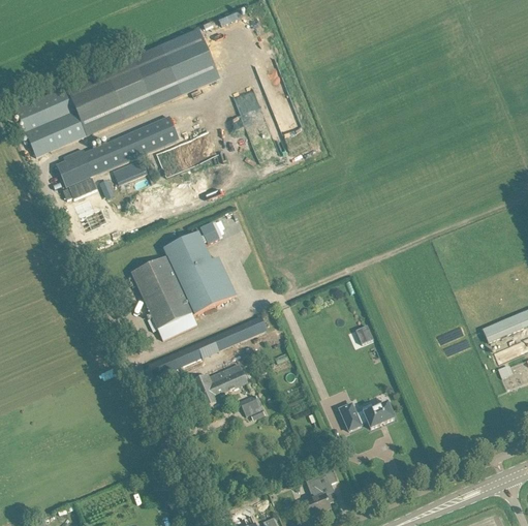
[(230,14),(220,19),(223,24),(233,19),(230,14)]
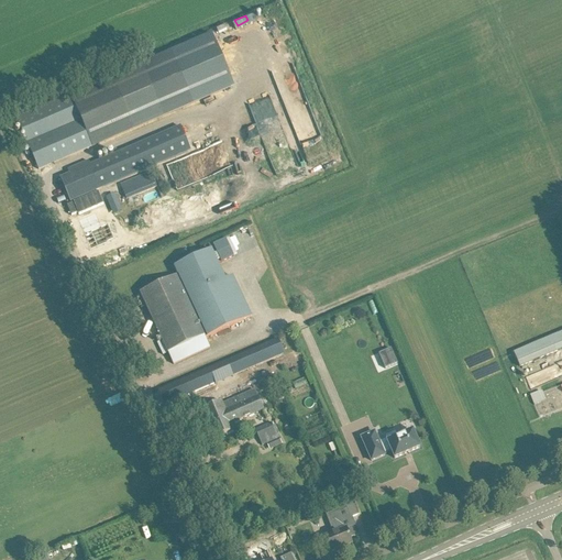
[(110,74),(15,114),(37,166),(132,125),(162,113),(223,87),(201,35),(140,62),(110,74)]
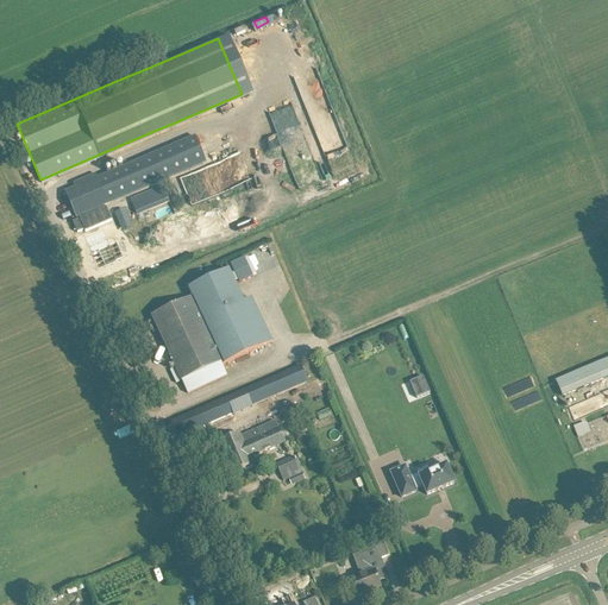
[(74,184),(64,189),(75,215),(205,159),(194,133),(96,175),(94,170),(73,181),(74,184)]
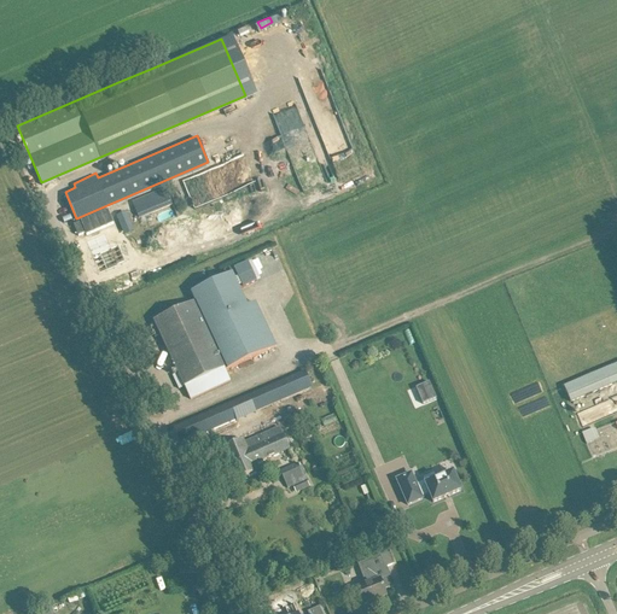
[(285,198),(310,188),(308,183),(300,186),(281,139),(271,144),(280,169),(274,171),(285,198)]
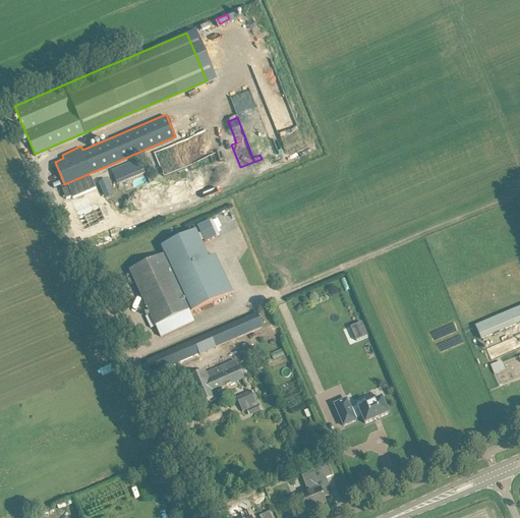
[(145,169),(138,156),(111,168),(117,181),(145,169)]
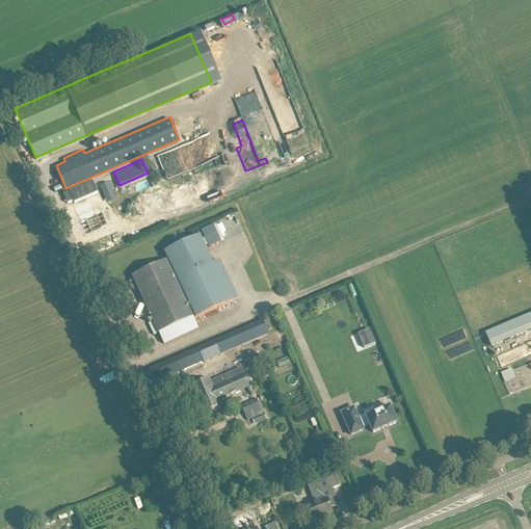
[(175,179),(177,185),(190,181),(188,175),(175,179)]
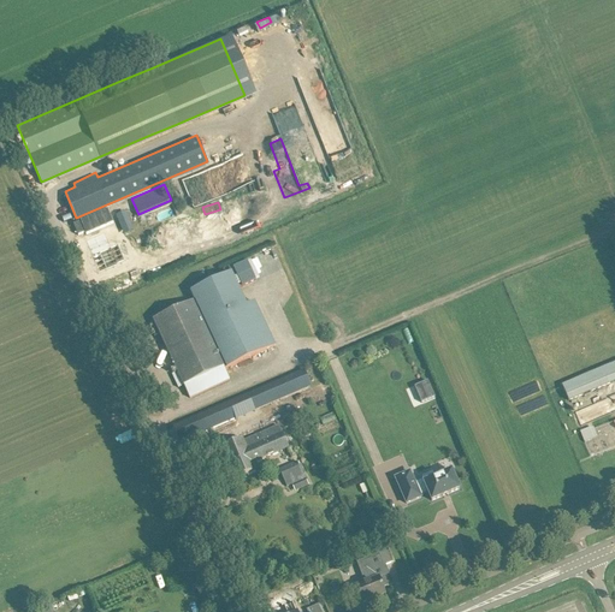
[(123,211),(114,213),(118,221),(125,218),(123,211)]
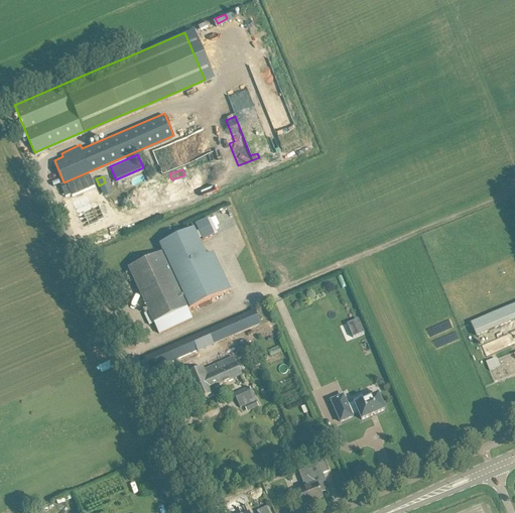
[(85,190),(70,197),(81,223),(96,217),(96,216),(101,214),(95,200),(90,202),(85,190)]
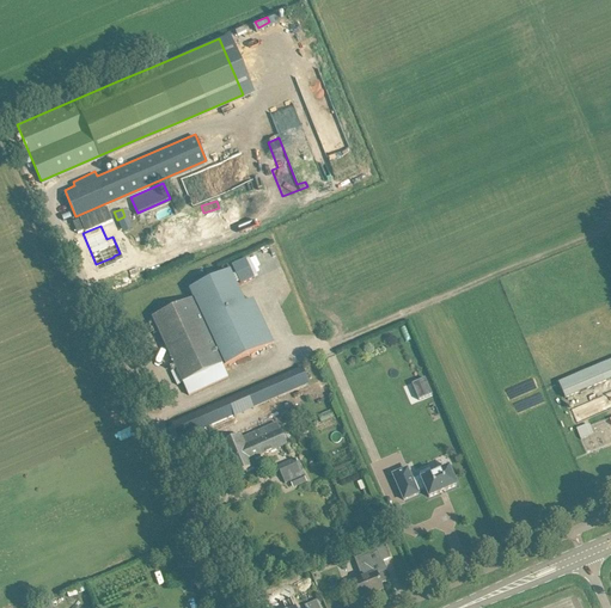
[(190,296),(151,314),(182,380),(208,368),(213,380),(227,374),(222,364),(264,344),(244,301),(236,283),(254,275),(244,256),(238,259),(230,263),(231,265),(236,276),(233,277),(228,266),(188,286),(193,295),(190,296)]
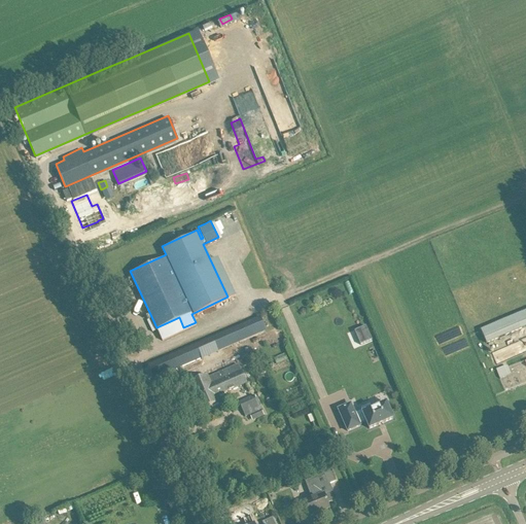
[(525,324),(525,308),(480,327),(486,341),(525,324)]
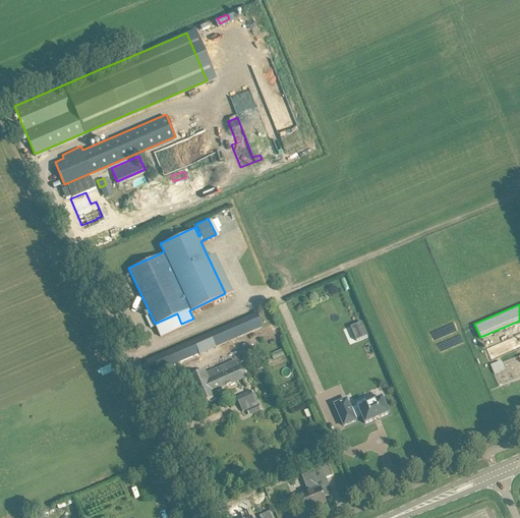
[(152,371),(261,325),(255,311),(147,358),(152,371)]
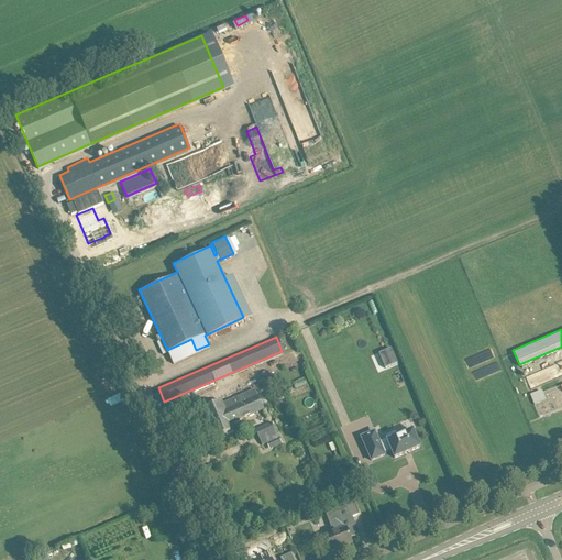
[(530,391),(533,401),(546,396),(541,386),(530,391)]
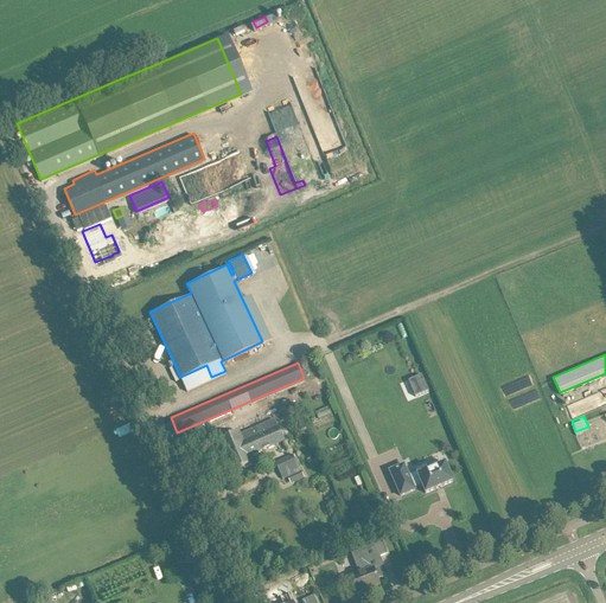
[(248,454),(282,438),(273,417),(238,431),(238,429),(217,438),(230,469),(252,461),(248,454)]
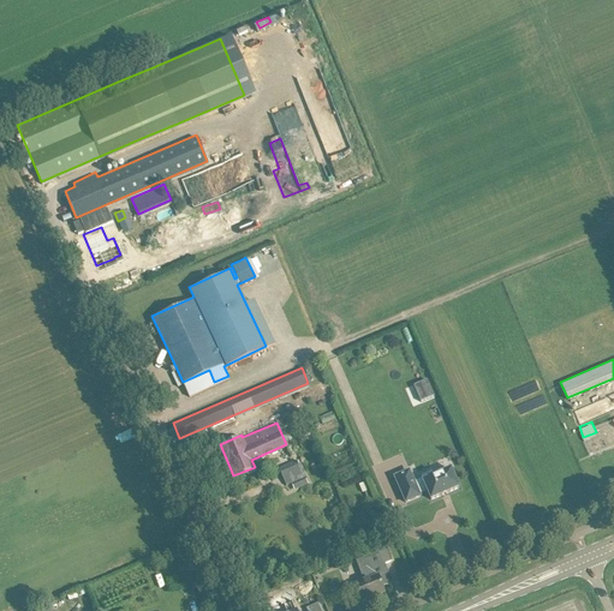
[(304,474),(296,457),(278,466),(285,483),(304,474)]
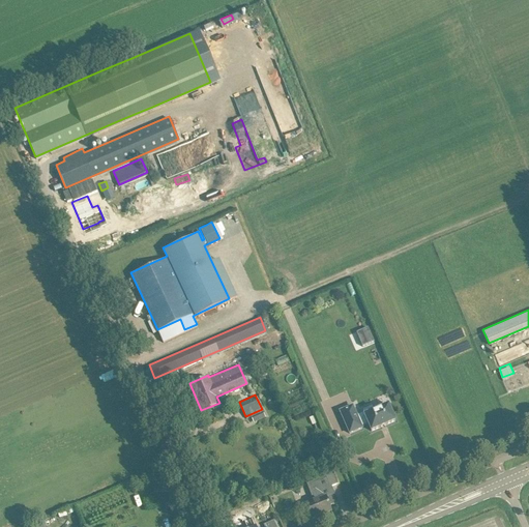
[(361,408),(362,410),(363,412),(356,415),(352,404),(339,409),(348,431),(361,426),(360,423),(366,420),(371,429),(394,418),(387,403),(373,408),(371,404),(361,408)]
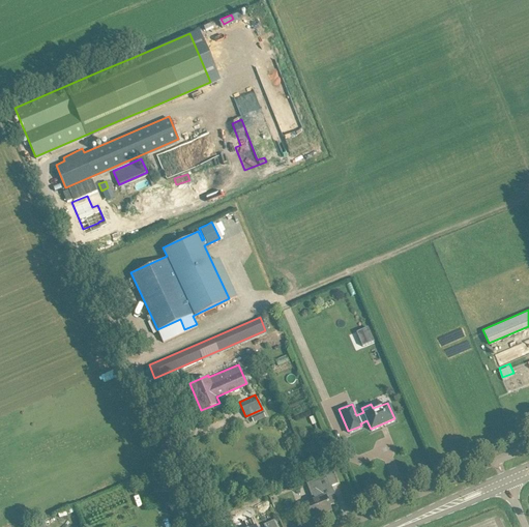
[(338,500),(333,490),(331,484),(338,481),(331,466),(311,474),(313,478),(312,479),(319,497),(304,502),(305,507),(310,517),(330,509),(328,503),(338,500)]
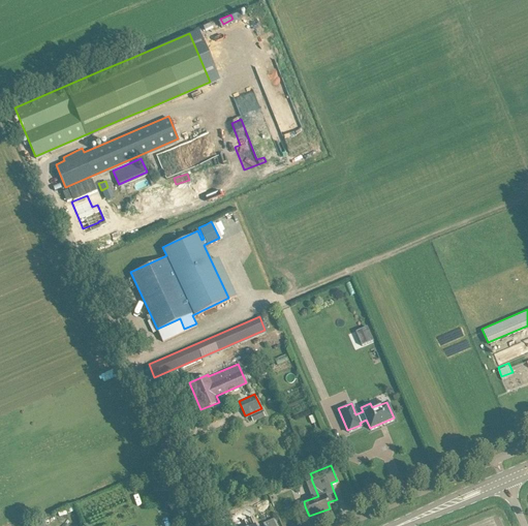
[(304,501),(297,504),(303,519),(309,516),(305,506),(304,501)]
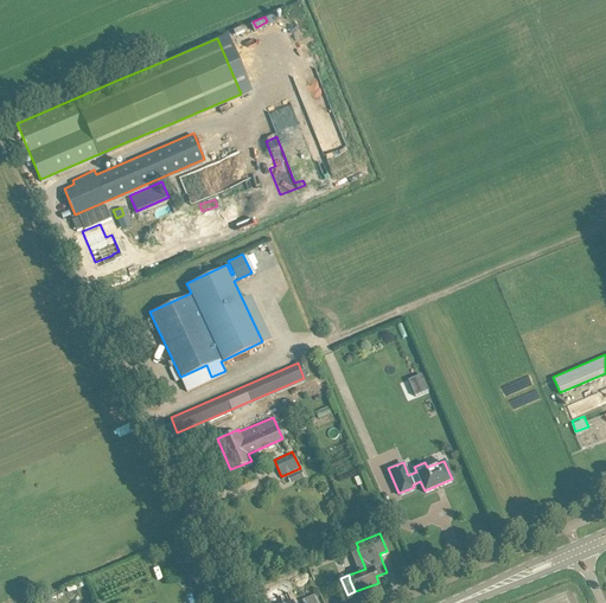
[(270,596),(291,588),(286,577),(266,585),(270,596)]
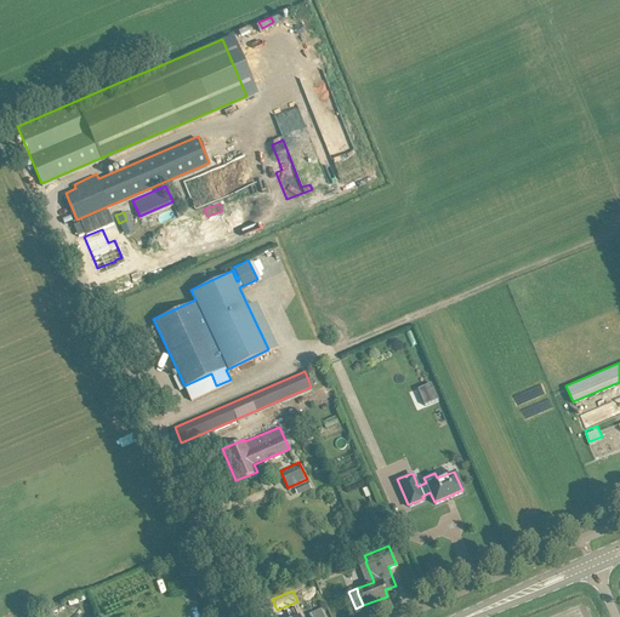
[(299,616),(299,613),(289,616),(271,616),(265,603),(252,607),(256,616),(299,616)]
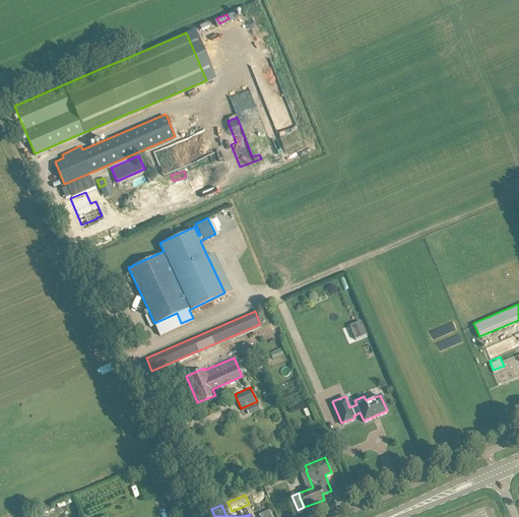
[(44,508),(36,509),(37,516),(41,516),(46,516),(44,508)]
